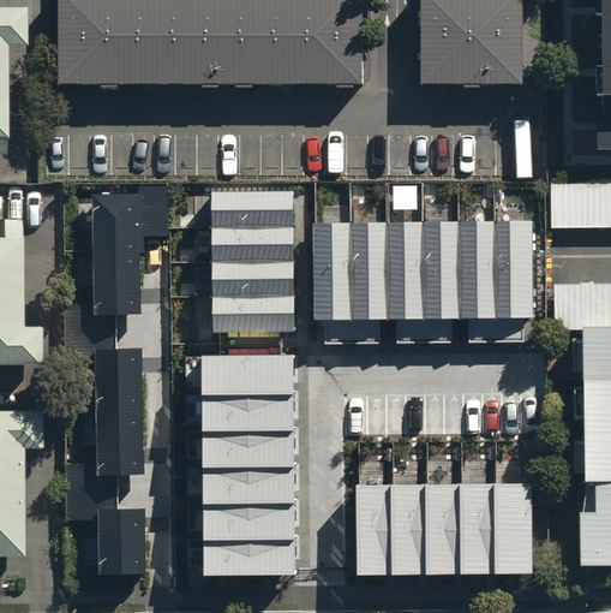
[(55,0),(55,84),(358,84),(358,0),(55,0)]
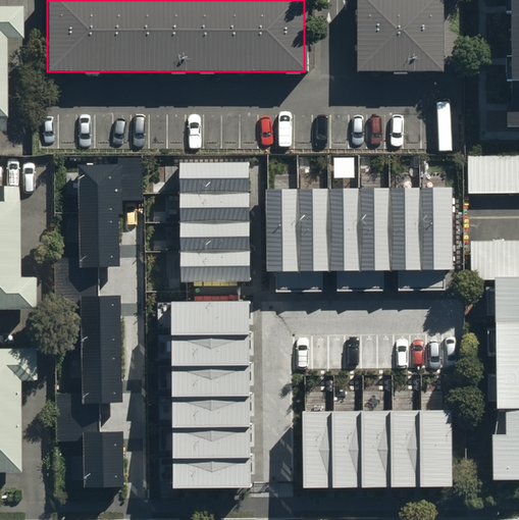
[(354,0),(355,72),(442,72),(440,0),(354,0)]
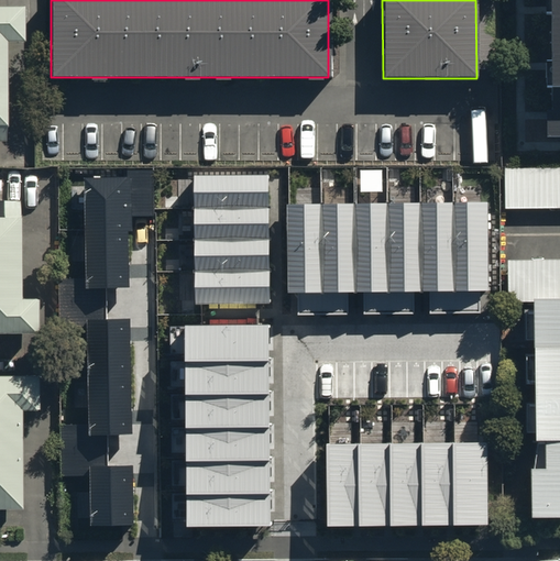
[(544,0),(544,136),(559,135),(559,0),(544,0)]
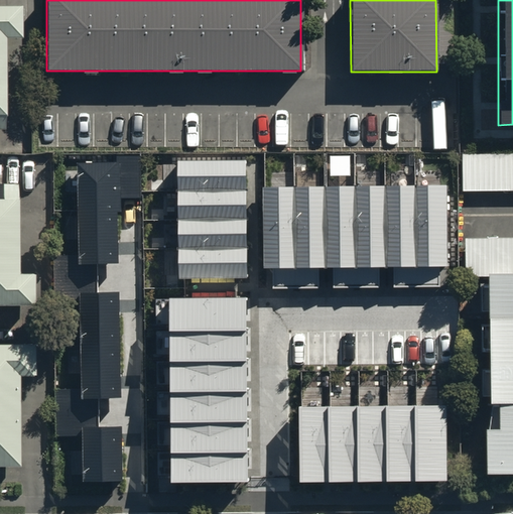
[(12,7),(0,6),(0,40),(12,40),(12,7)]
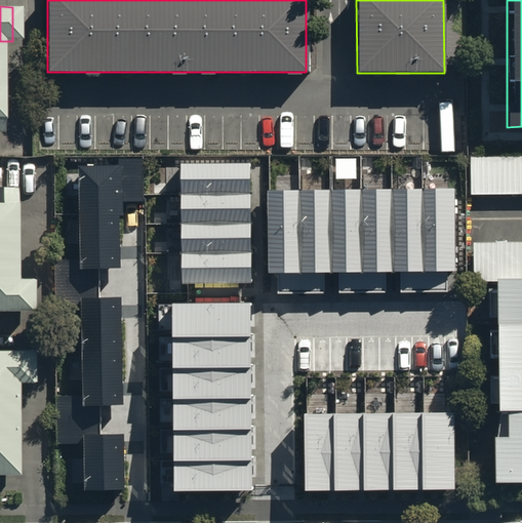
[(521,155),(467,156),(468,195),(521,193),(521,155)]
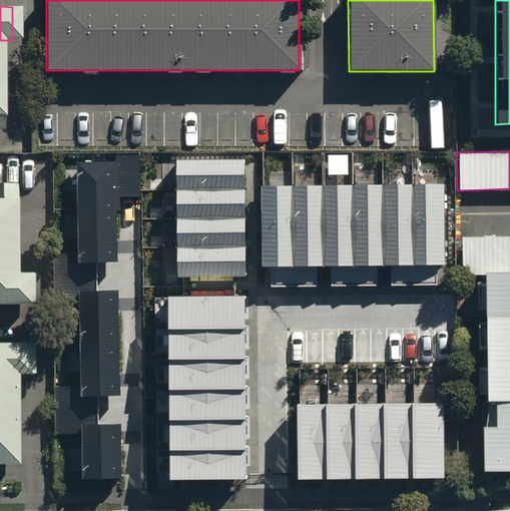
[(85,482),(122,482),(121,425),(94,425),(93,397),(120,396),(119,291),(93,292),(92,266),(119,265),(119,197),(137,197),(137,154),(115,155),(115,162),(79,162),(80,250),(54,250),(54,299),(80,298),(81,385),(54,385),(55,435),(84,434),(85,482)]
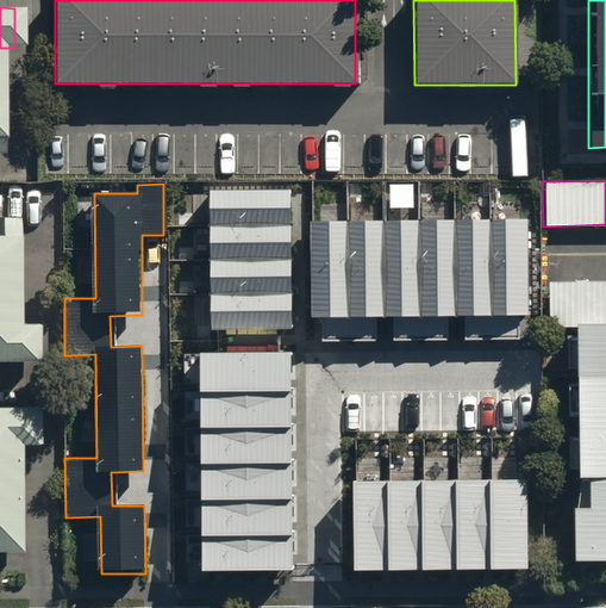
[(210,190),(210,223),(289,223),(289,188),(210,190)]
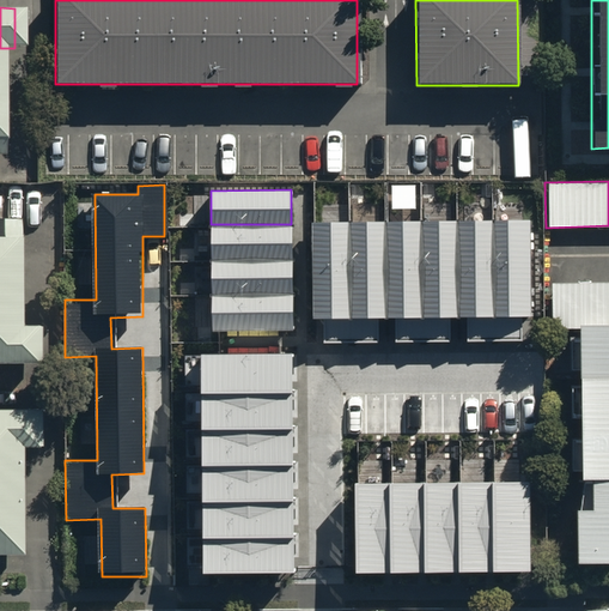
[(0,360),(32,360),(32,320),(13,320),(12,215),(0,213),(0,360)]
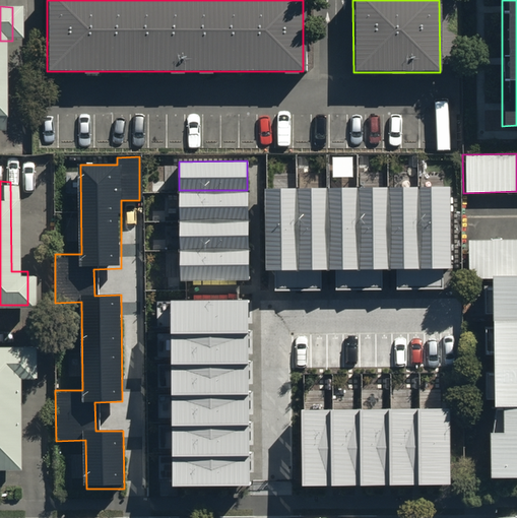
[(448,271),(447,187),(416,188),(417,289),(440,289),(440,271),(448,271)]
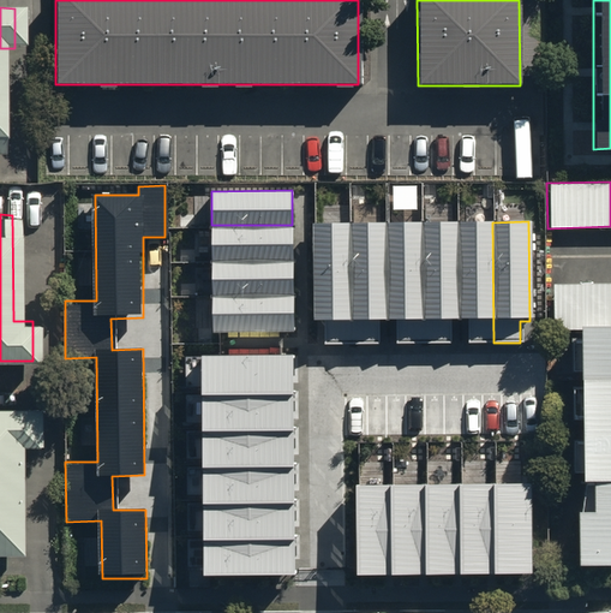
[(421,222),(385,224),(387,322),(396,322),(396,344),(423,344),(421,222)]
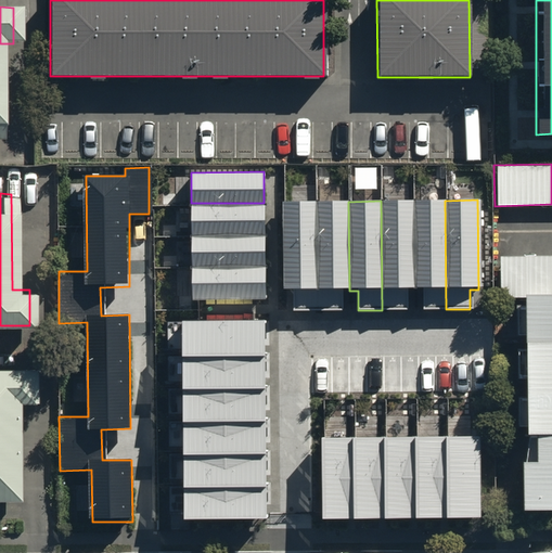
[(413,290),(412,201),(381,201),(382,310),(406,309),(405,290),(413,290)]
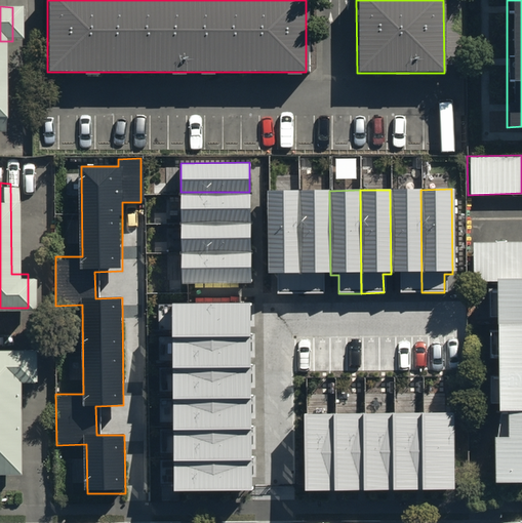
[(420,190),(390,190),(391,274),(399,274),(399,292),(422,292),(420,190)]
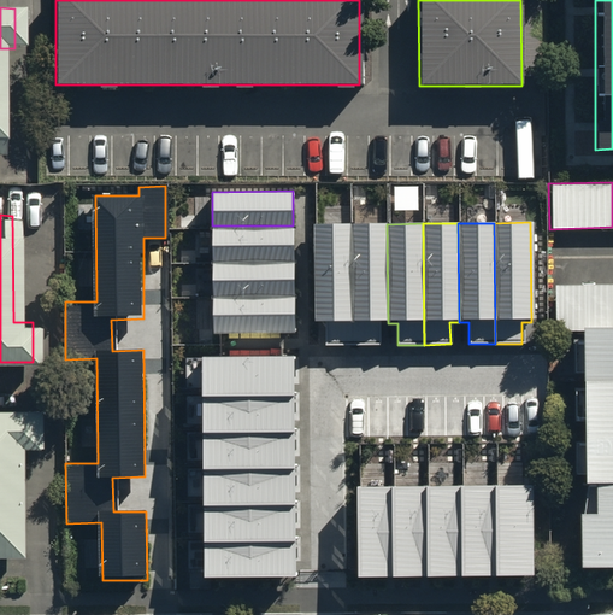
[(351,224),(314,224),(316,324),(325,324),(325,346),(352,345),(351,224)]
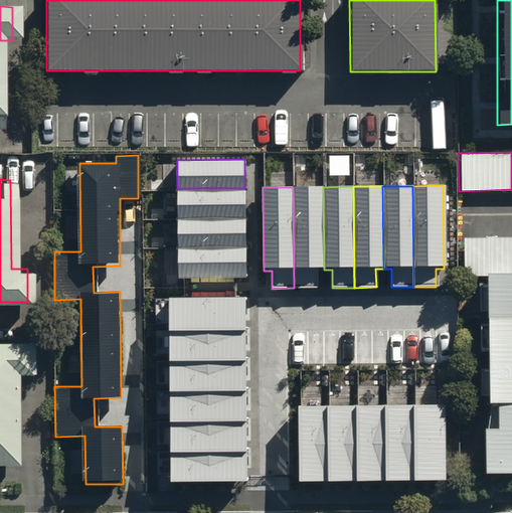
[(324,270),(323,187),(293,187),(294,288),(316,288),(316,270),(324,270)]
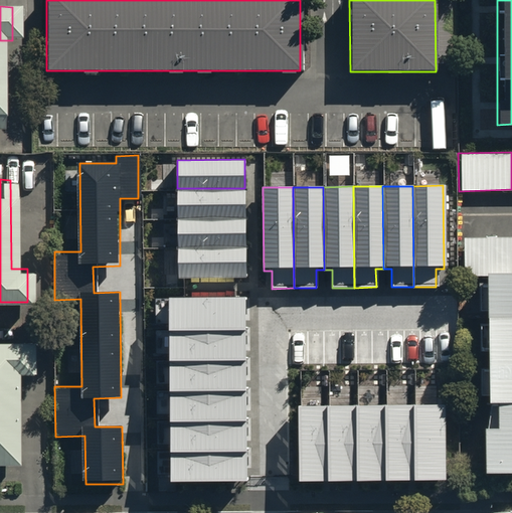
[(177,188),(177,216),(245,216),(244,188),(177,188)]
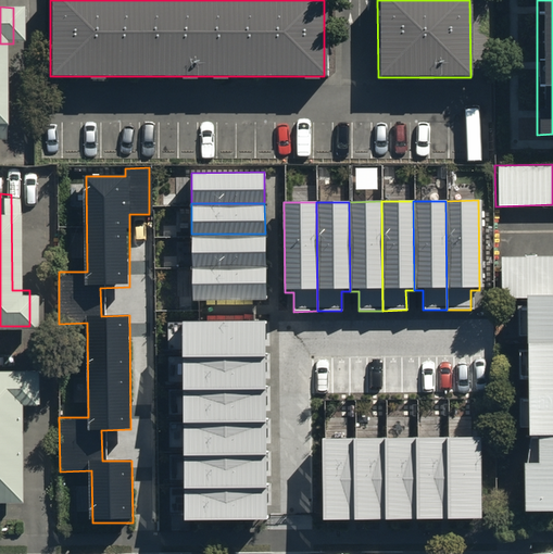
[(191,234),(192,265),(265,265),(265,234),(191,234)]
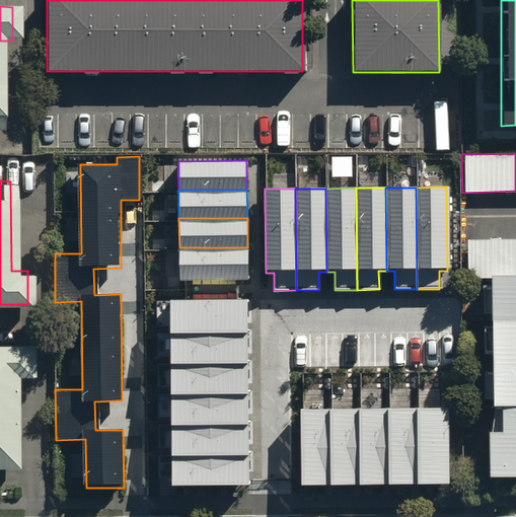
[(463,278),(488,278),(515,278),(515,236),(464,236),(463,278)]
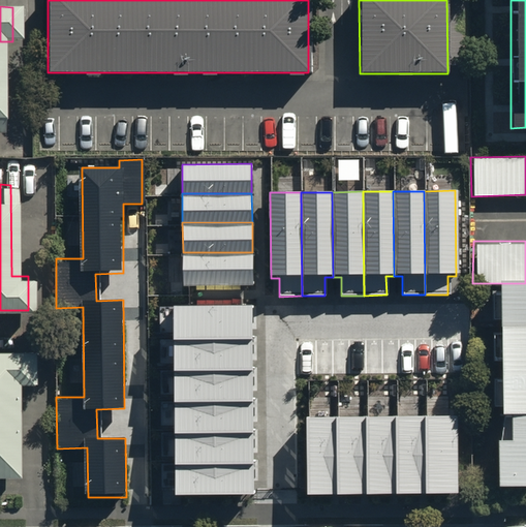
[(183,252),(183,282),(252,282),(252,252),(183,252)]
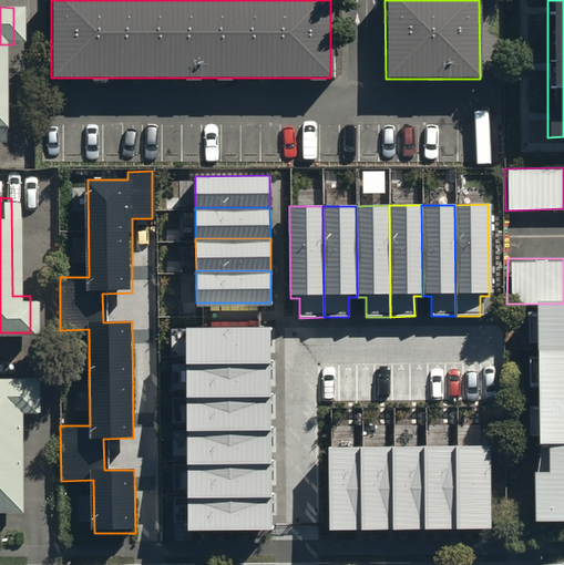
[(563,304),(533,304),(534,447),(547,447),(547,476),(532,476),(532,523),(563,522),(563,304)]
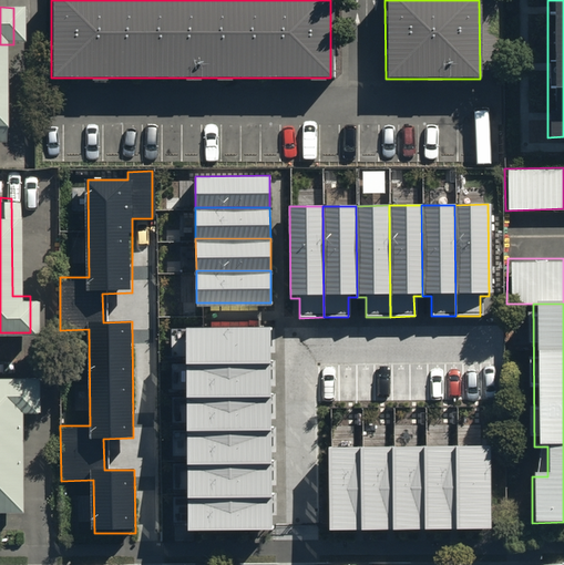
[(268,326),(186,326),(188,526),(269,525),(268,326)]
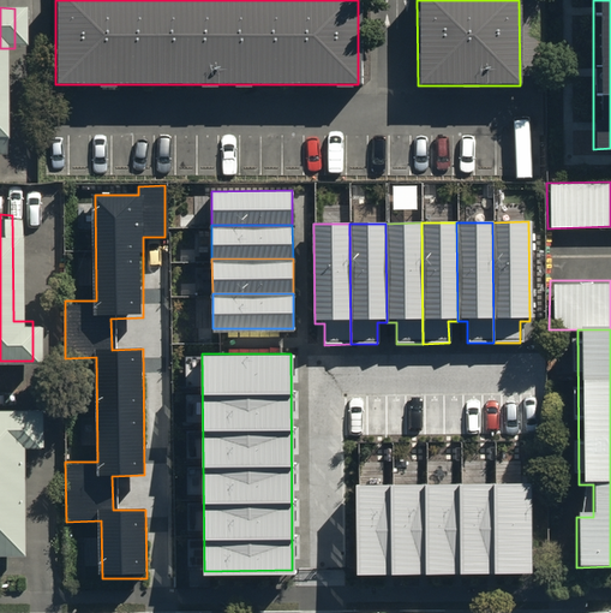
[(35,412),(0,411),(0,558),(18,558),(17,448),(35,448),(35,412)]
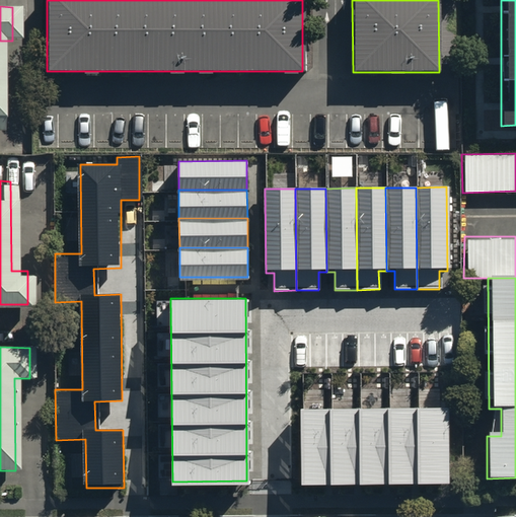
[(359,409),(330,410),(330,477),(359,476),(359,409)]
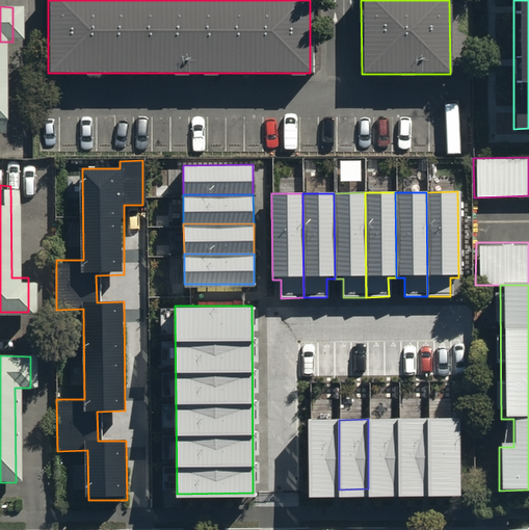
[(397,419),(368,419),(368,488),(398,488),(397,419)]
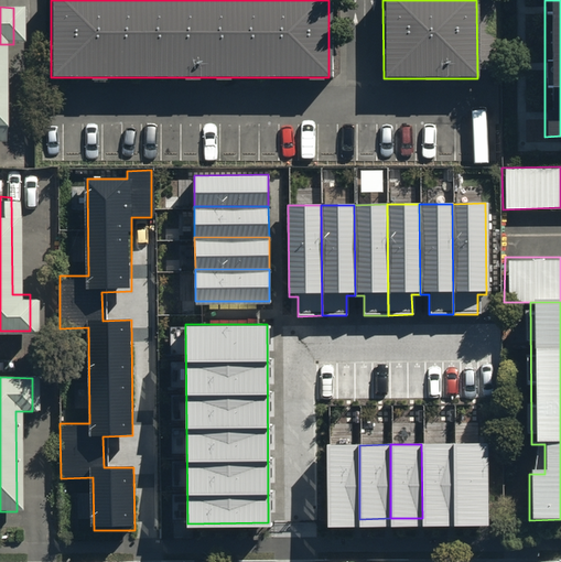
[(452,444),(421,444),(422,518),(453,518),(452,444)]
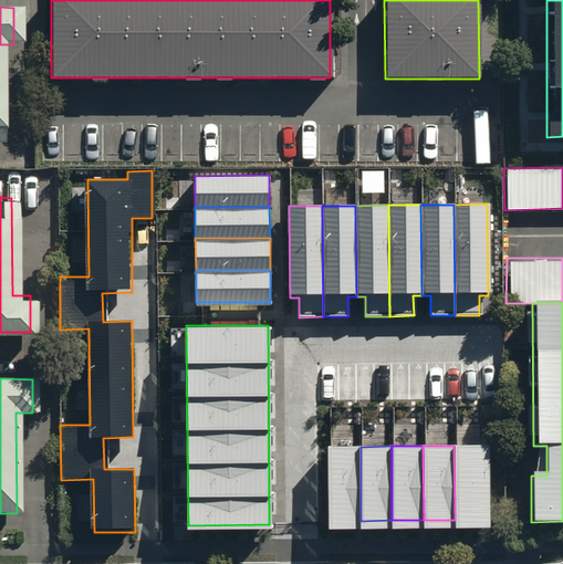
[(486,446),(454,446),(455,520),(486,520),(486,446)]
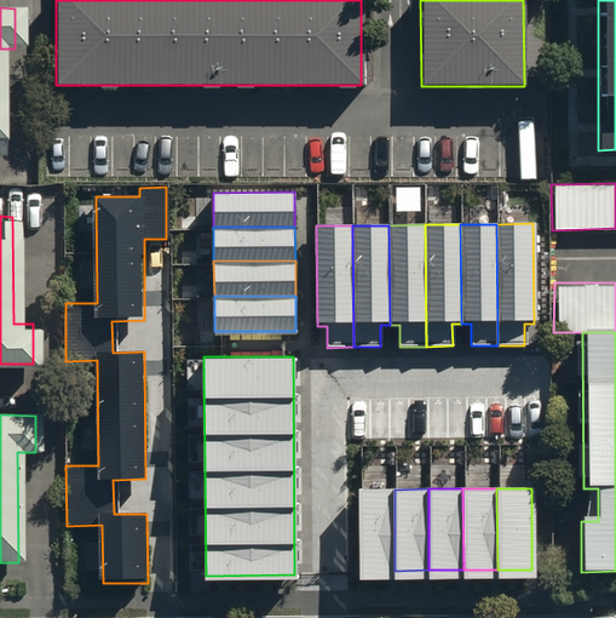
[(395,490),(361,490),(361,571),(395,571),(395,490)]
